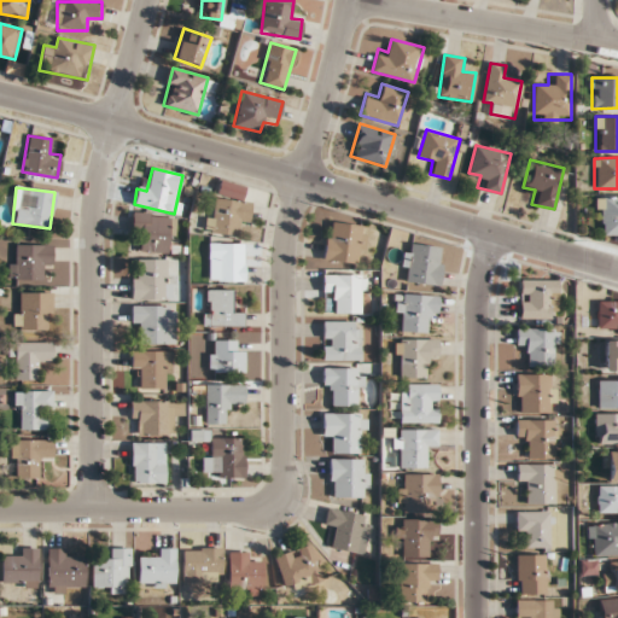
[(235,235),(238,223),(248,225),(251,204),(213,196),(205,229),(235,235)]
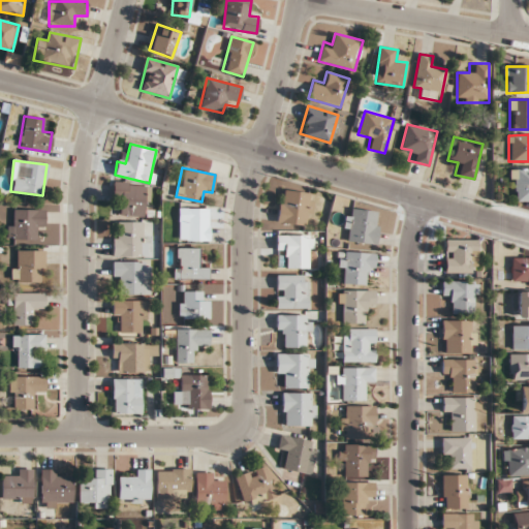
[(528,168),(511,168),(511,200),(528,200),(528,168)]
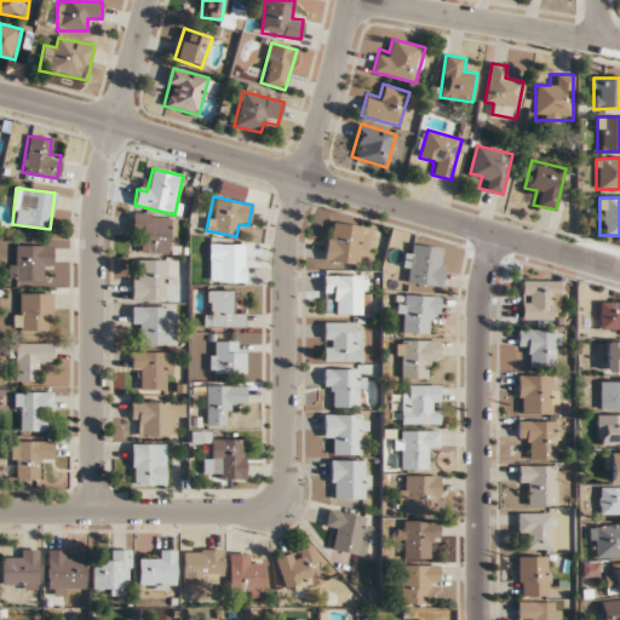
[(142,227),(141,252),(173,253),(174,216),(132,213),(131,227),(142,227)]
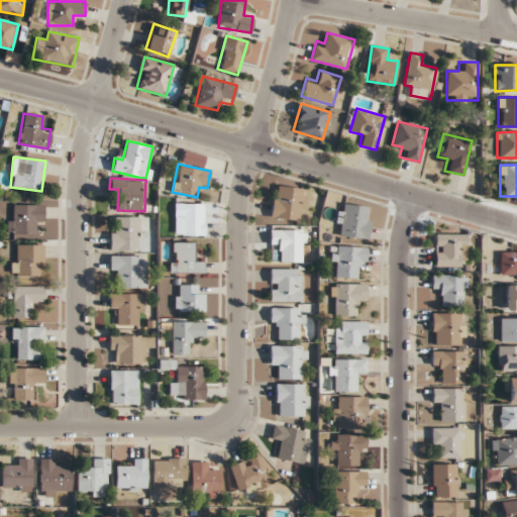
[(306,189),(274,186),(270,218),(303,221),(306,189)]
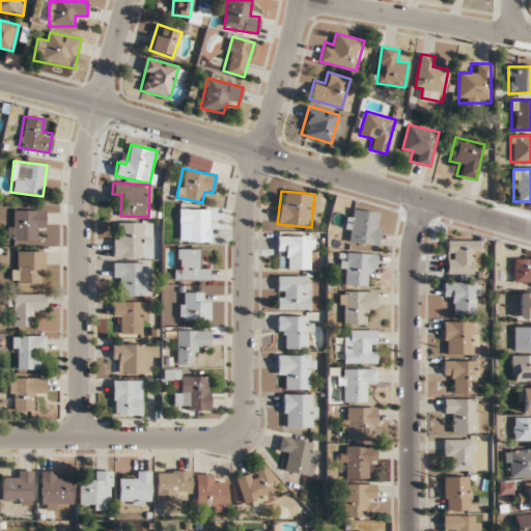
[(178,241),(210,241),(210,208),(178,208),(178,241)]
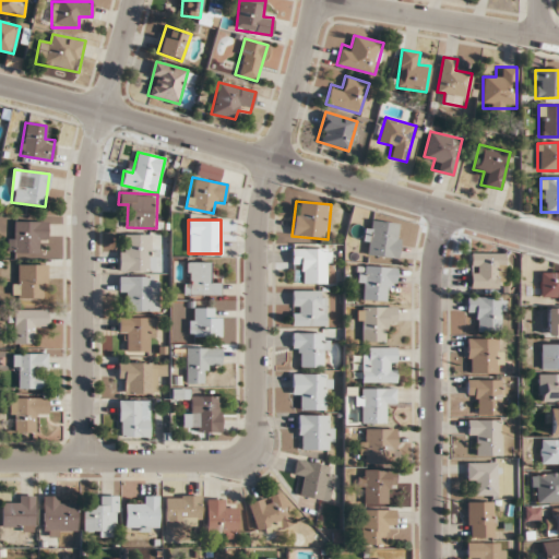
[(37,241),(47,241),(47,221),(14,222),(14,229),(9,229),(9,252),(37,252),(37,241)]
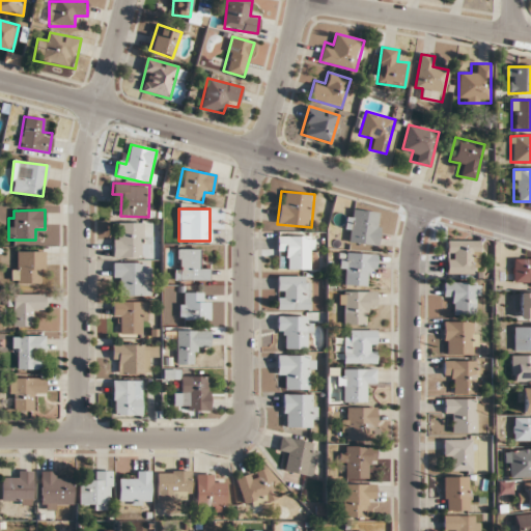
[(344,241),(378,245),(381,213),(347,210),(344,241)]
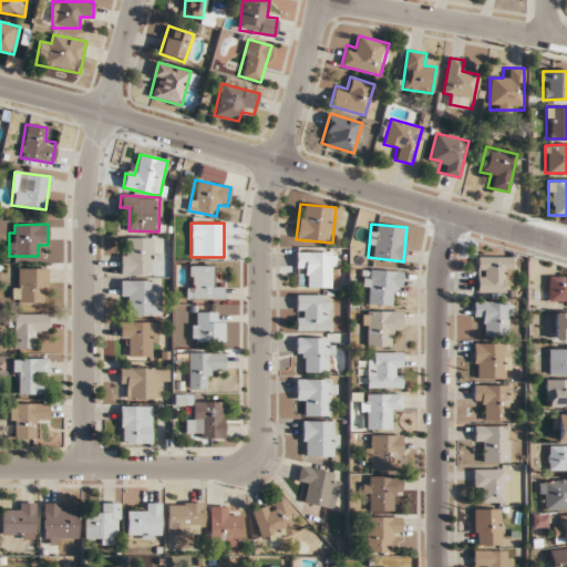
[(120,275),(155,275),(155,237),(120,237),(120,275)]
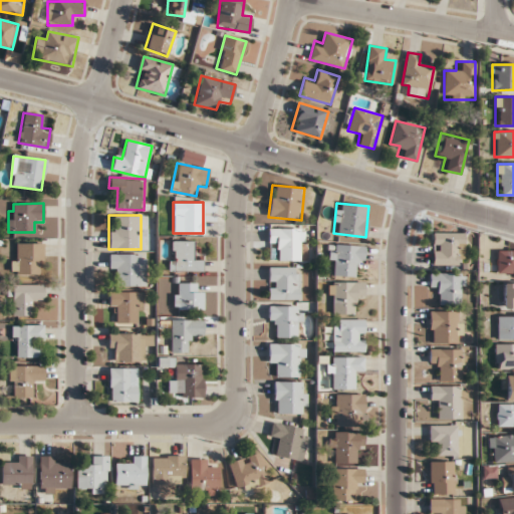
[(303,229),(268,229),(268,240),(278,240),(278,260),(303,260),(303,229)]
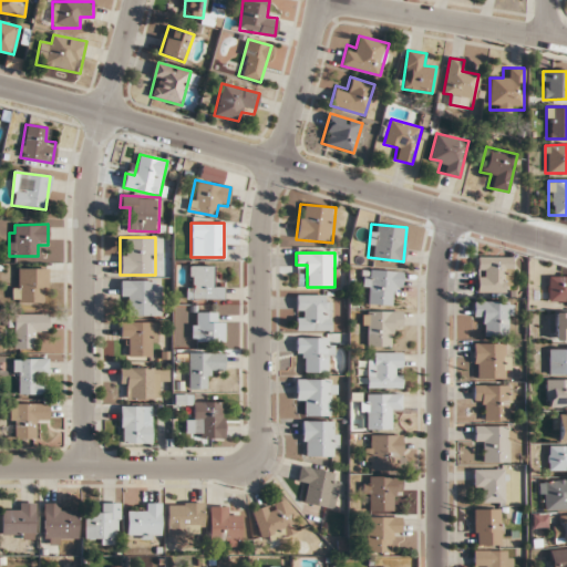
[(513,257),(477,257),(477,292),(513,292),(513,257)]
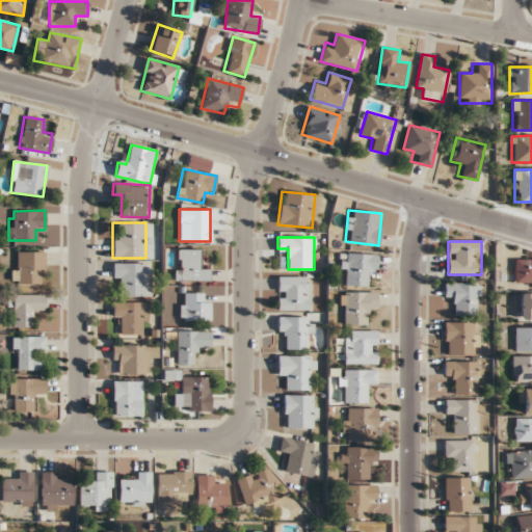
[(198,249),(176,249),(176,281),(209,281),(209,269),(198,269),(198,249)]
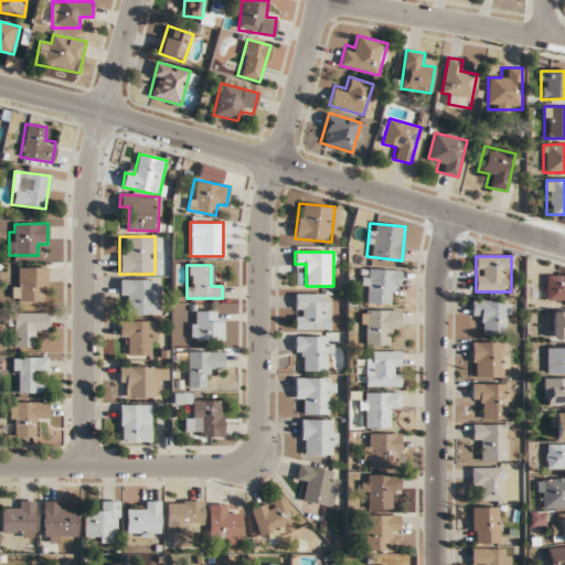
[(46,301),(46,267),(13,267),(13,301),(46,301)]
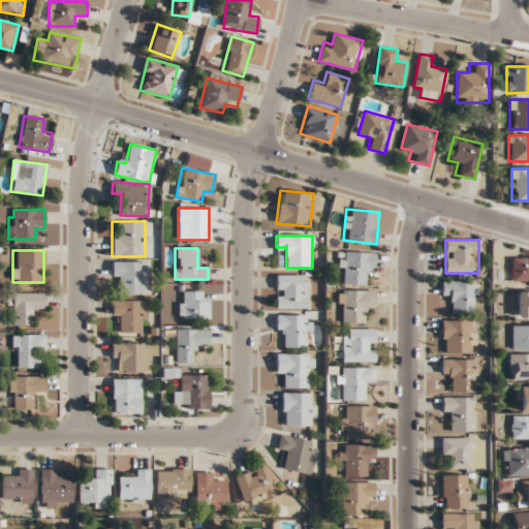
[(375,253),(338,251),(337,272),(344,272),(344,284),(365,284),(365,273),(374,274),(375,253)]
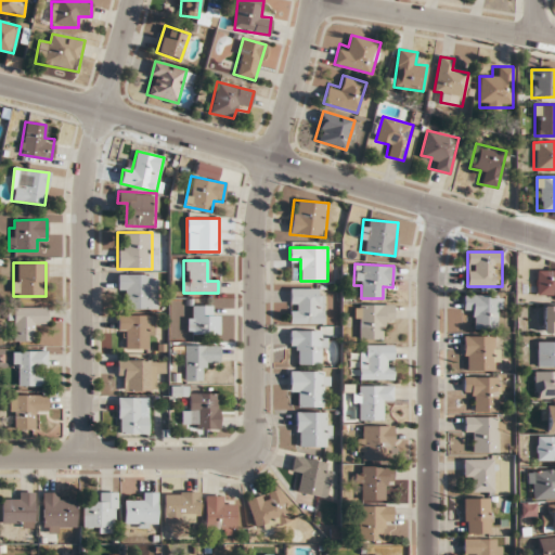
[(554,270),(537,271),(537,298),(554,298),(554,270)]
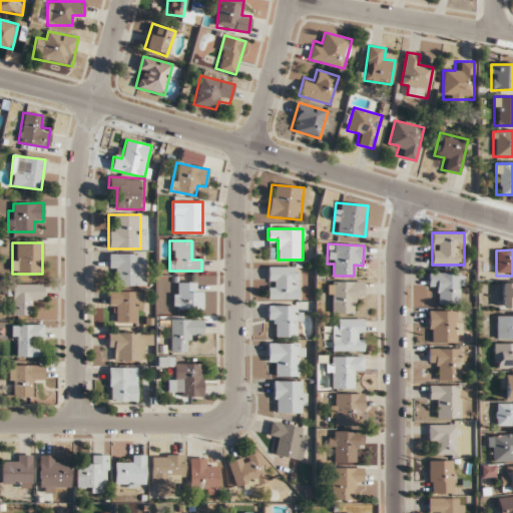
[(108,253),(108,276),(118,276),(118,286),(144,286),(144,253),(108,253)]
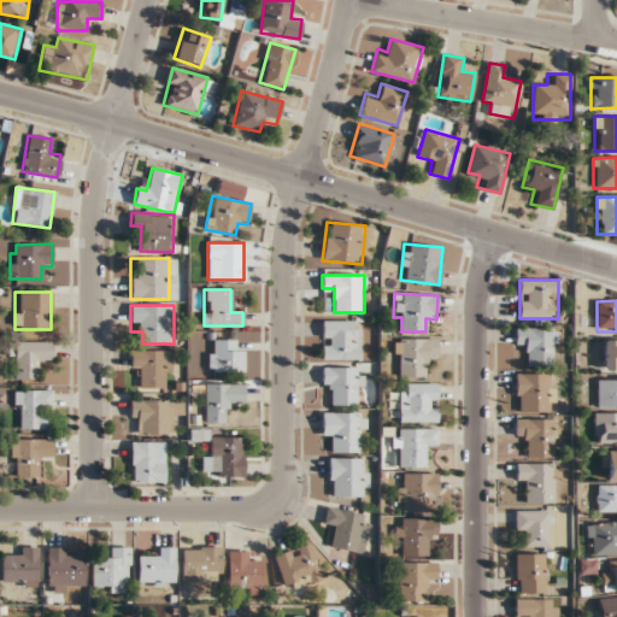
[(322,359),(359,359),(359,321),(322,321),(322,359)]
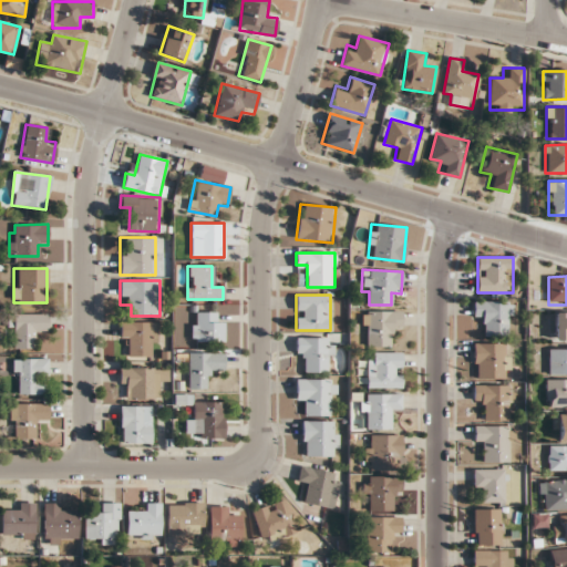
[(512,301),(473,301),(473,315),(484,315),(484,334),(512,334),(512,301)]
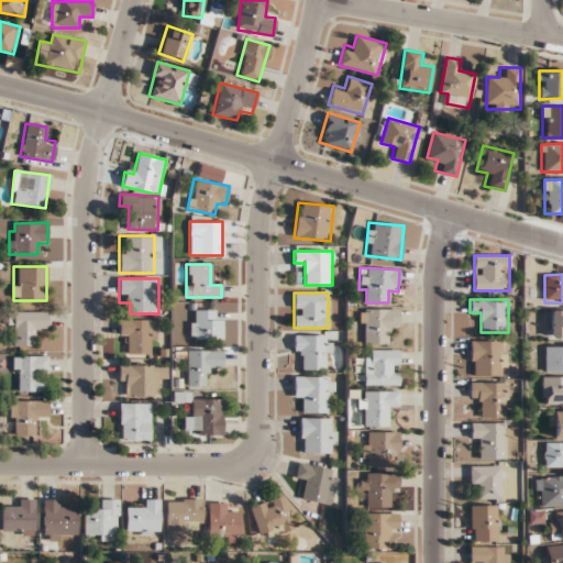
[(388,343),(388,332),(399,332),(399,309),(360,309),(360,343),(388,343)]
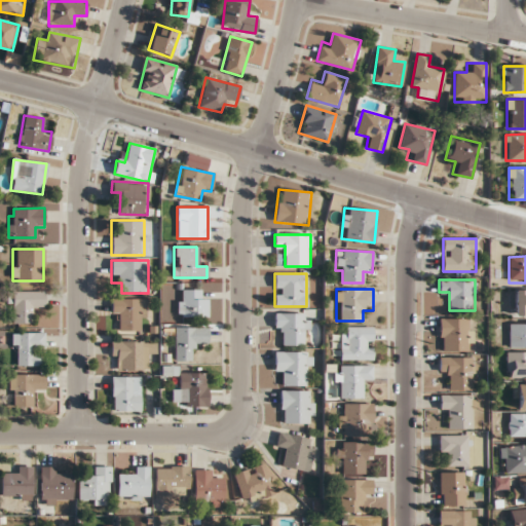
[(208,317),(208,299),(197,299),(197,290),(177,290),(177,317),(208,317)]
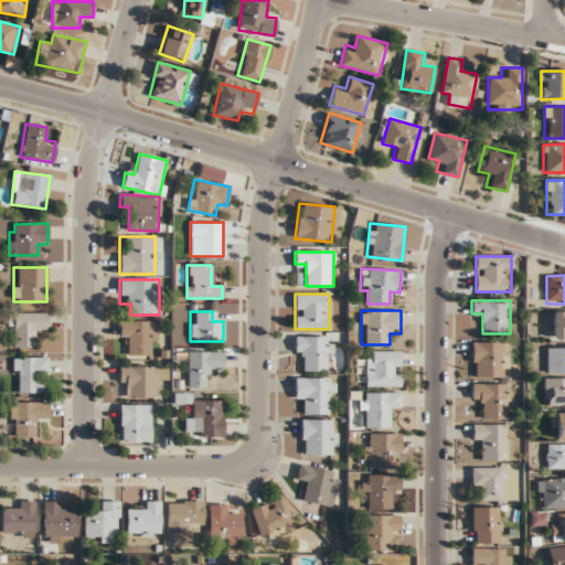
[(564,338),(564,311),(552,311),(552,339),(564,338)]
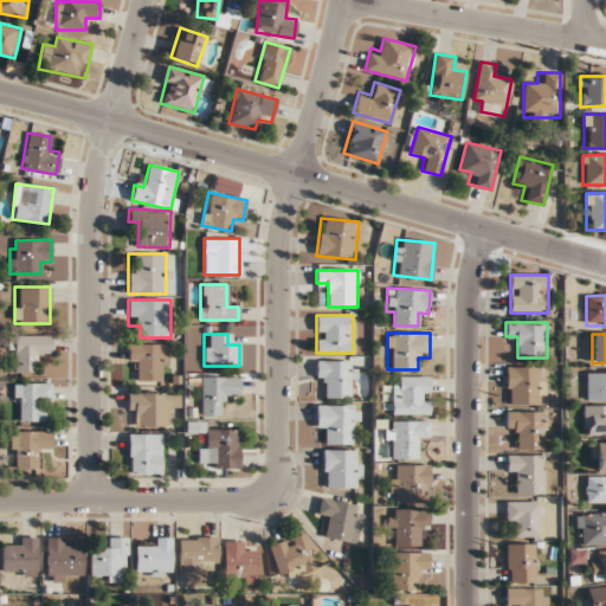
[(50,358),(50,335),(14,335),(14,372),(38,372),(38,358),(50,358)]
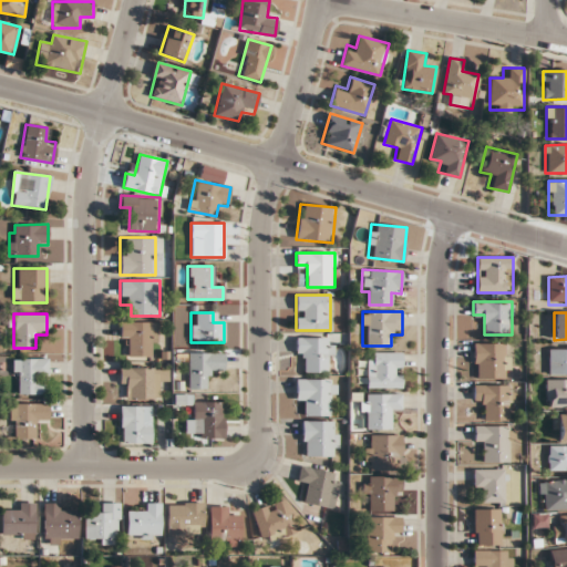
[(156,321),(120,321),(120,344),(131,344),(131,357),(156,357),(156,321)]
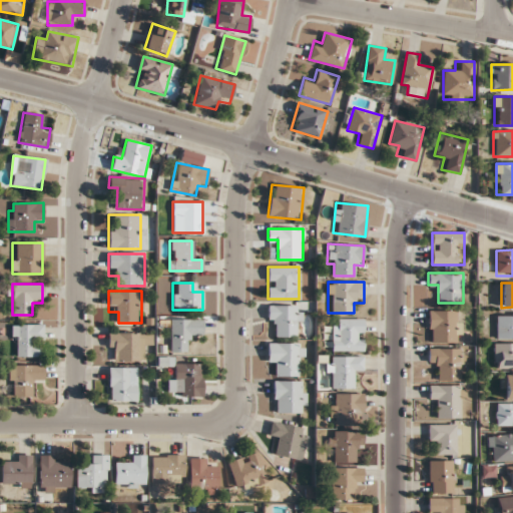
[(268,326),(279,326),(279,337),(301,337),(301,305),(268,305),(268,326)]
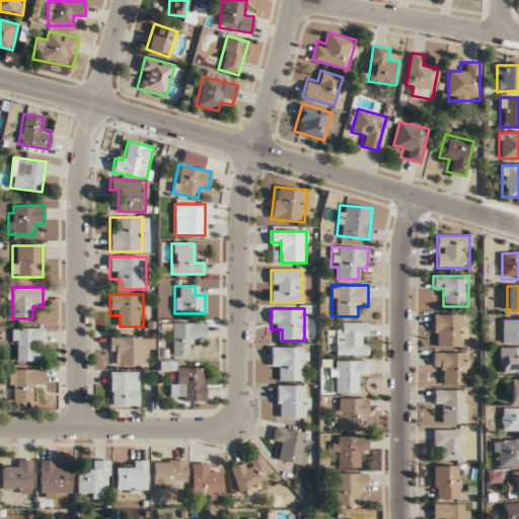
[(466,346),(466,313),(433,313),(433,346),(466,346)]
